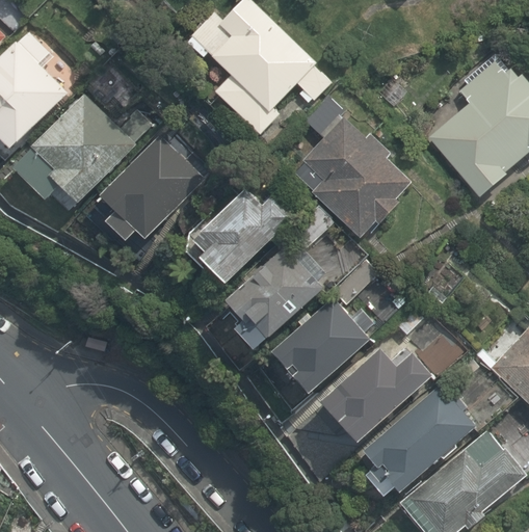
[(213,10),(185,40),(203,57),(208,52),(267,111),(297,85),(315,98),(334,81),(250,0),(242,0),(223,20),(213,10)]
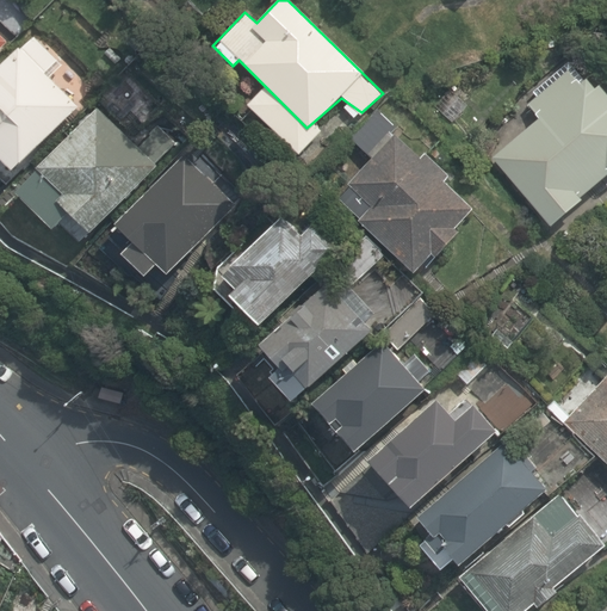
[(59,87),(73,72),(37,39),(0,80),(0,148),(30,174),(86,111),(59,87)]
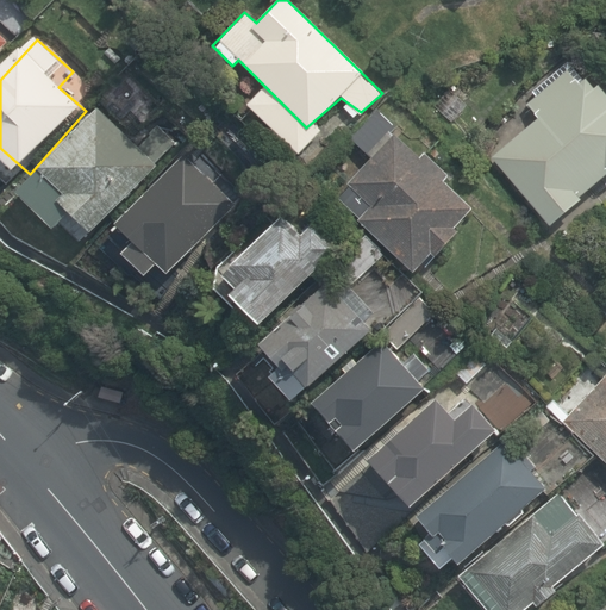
[(570,82),(554,72),(518,104),(532,118),(492,156),(555,223),(605,176),(605,113),(605,112),(605,111),(605,103),(581,75),(570,82)]
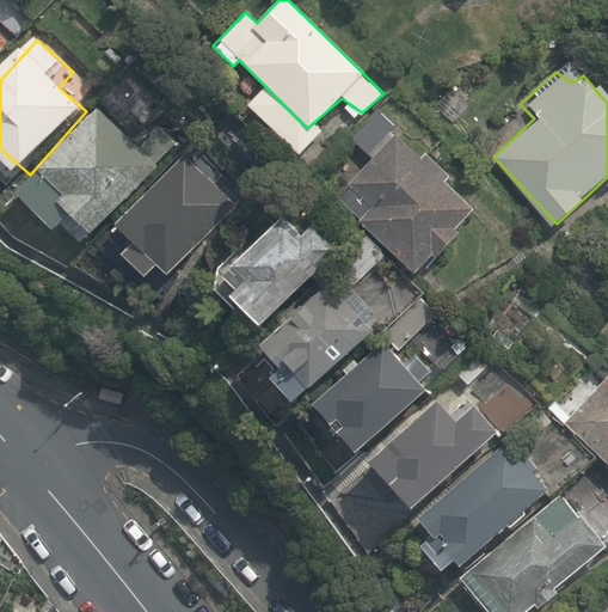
[(68,238),(81,220),(104,236),(160,166),(96,115),(25,204),(68,238)]
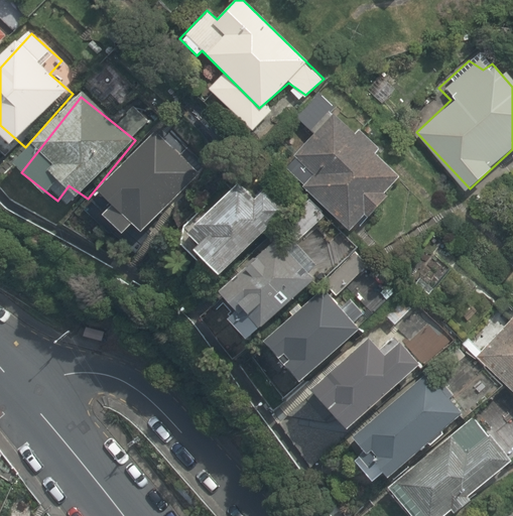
[(334,114),(294,156),(313,175),(303,187),(353,231),(400,179),(334,114)]
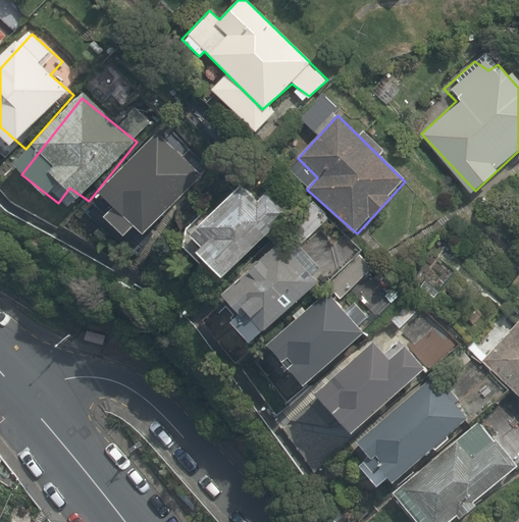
[(204,172),(159,131),(100,194),(140,233),(204,172)]
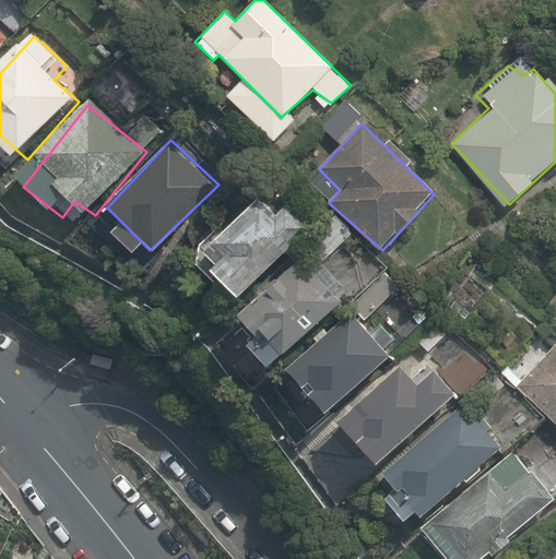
[(280,212),(264,195),(205,256),(223,266),(219,274),(247,299),(315,224),(290,201),(280,212)]
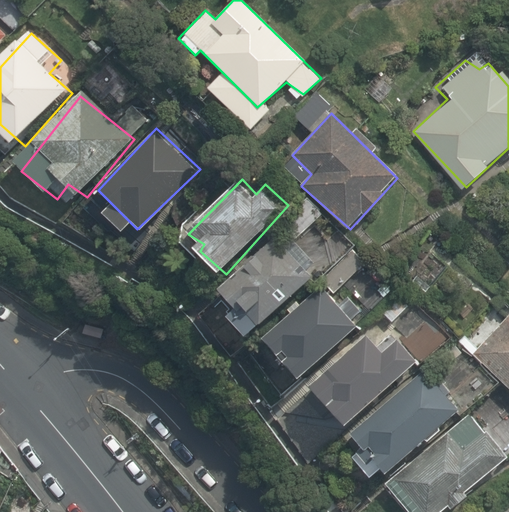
[(315,272),(273,234),(219,292),(234,304),(227,314),(249,337),(315,272)]
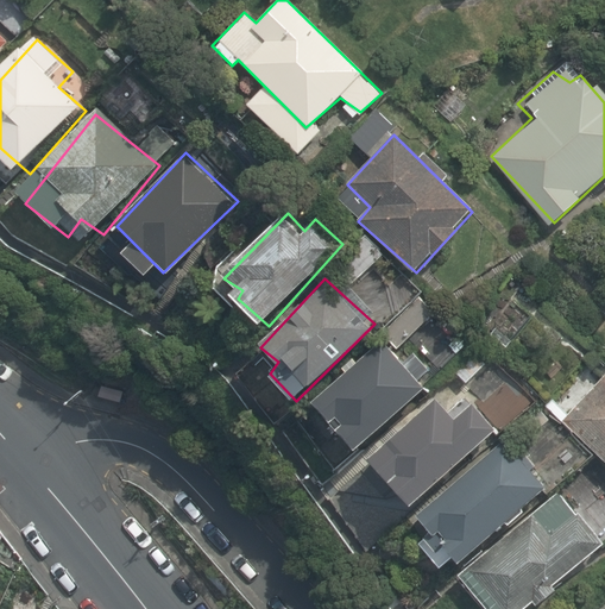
[(379,343),(312,402),(353,449),(422,388),(379,343)]
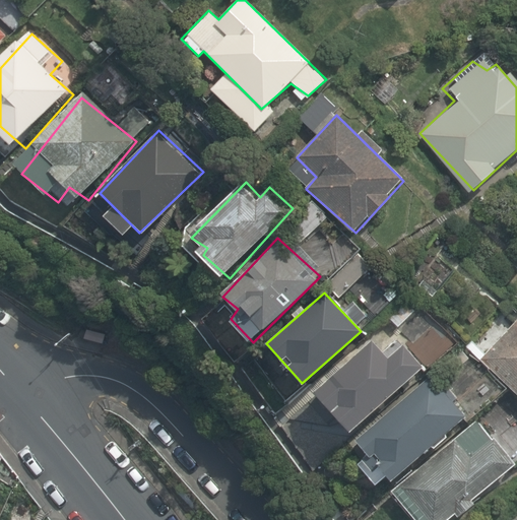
[(516,323),(480,361),(516,393),(516,323)]
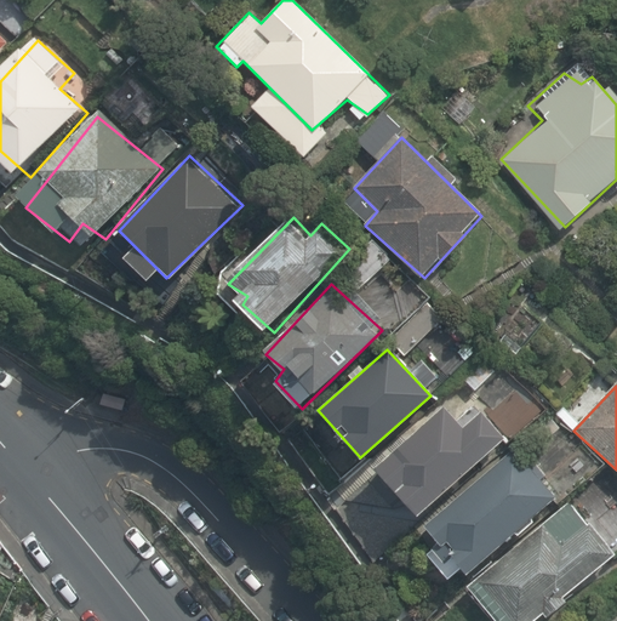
[(445,405),(371,469),(416,516),(502,439),(480,414),(464,428),(445,405)]
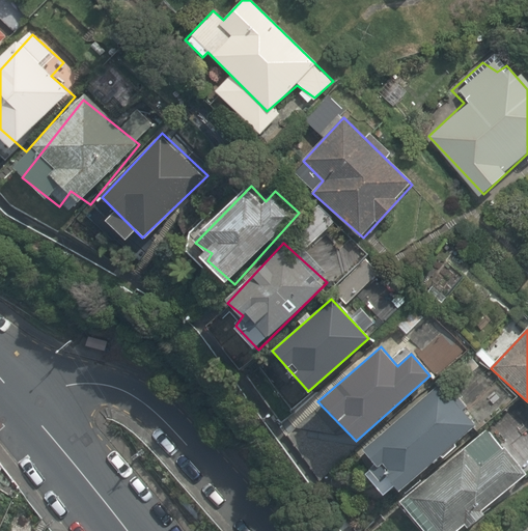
[(438,385),(364,450),(399,491),(472,424),(438,385)]
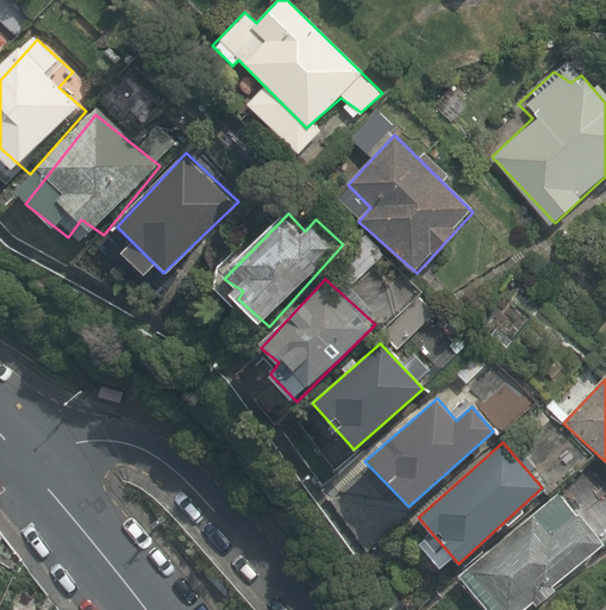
[(531,514),(464,576),(492,609),(525,609),(599,545),(575,515),(549,536),(531,514)]
